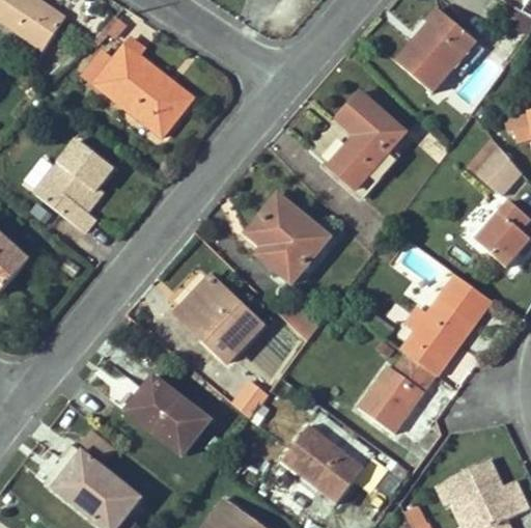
[(0,0),(0,19),(45,49),(66,17),(40,0),(0,0)]
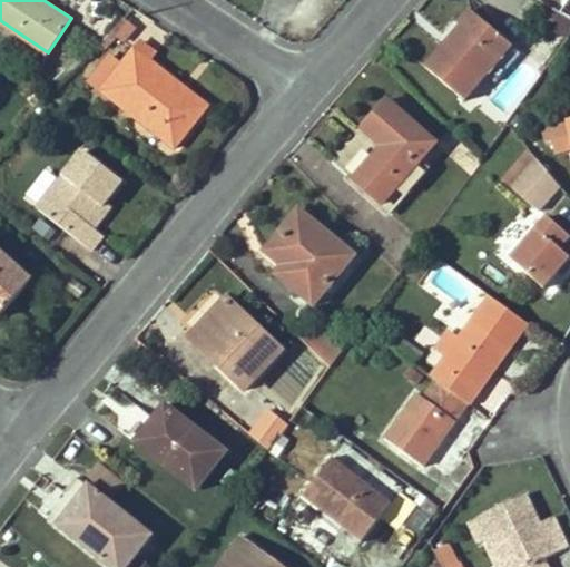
[(544,21),(569,36),(569,33),(569,13),(554,6),(544,21)]
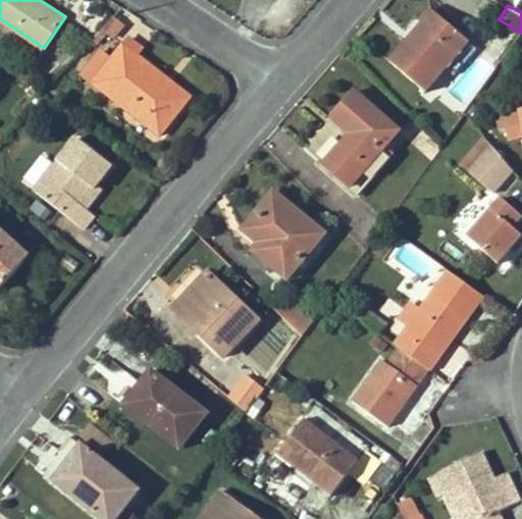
[(389,59),(426,90),(446,65),(469,39),(431,6),(420,19),(422,21),(389,59)]
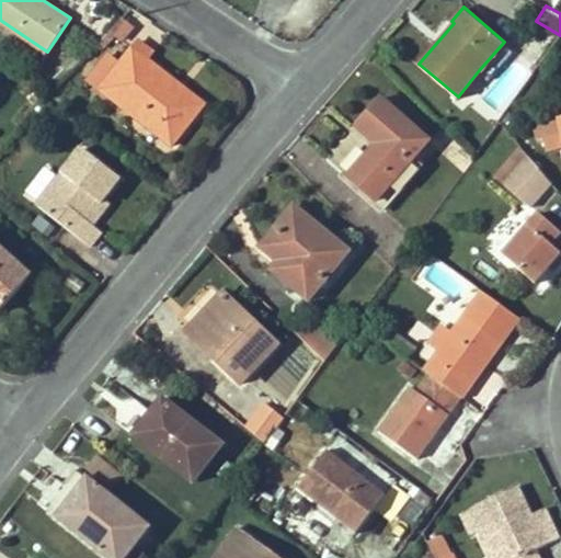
[(114,33),(122,38),(130,27),(124,22),(114,33)]
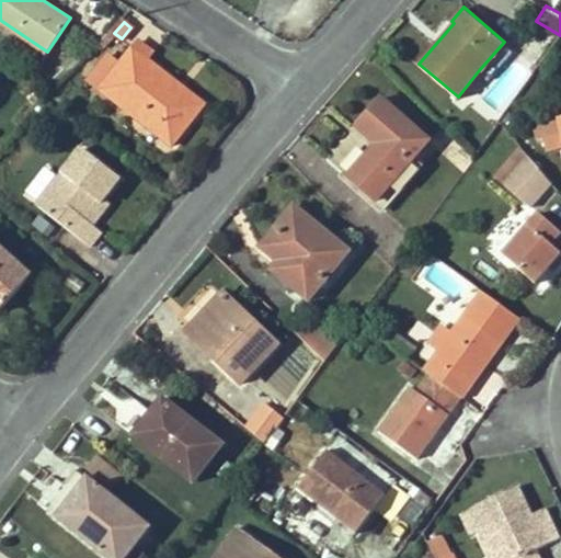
[(102,46),(114,33),(110,29),(96,42),(102,46)]
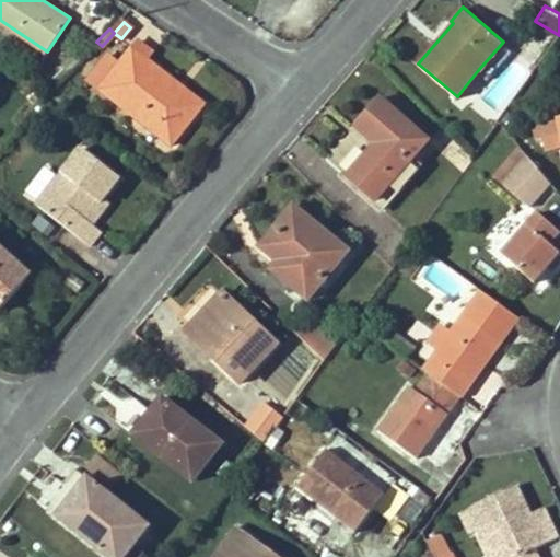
[(101,86),(172,143),(205,102),(148,56),(153,49),(139,38),(121,60),(101,86)]
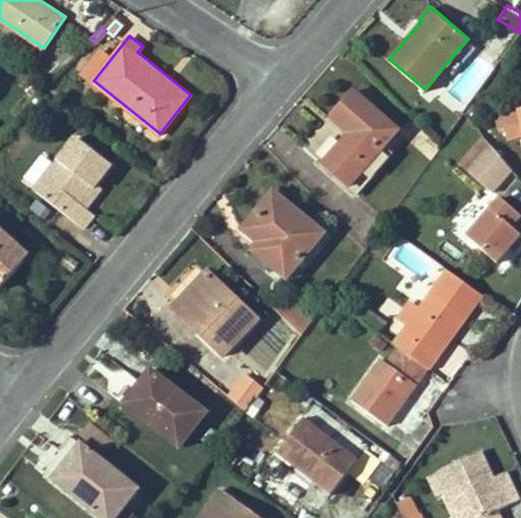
[(476,46),(468,39),(445,65),(454,72),(476,46)]
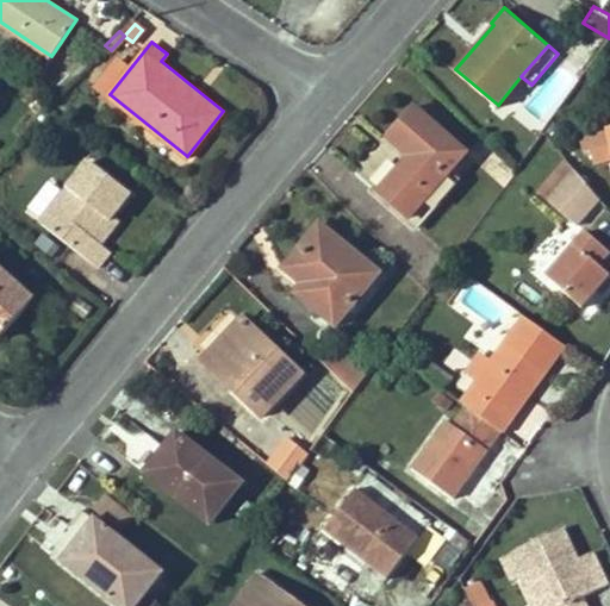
[(132,66),(119,55),(97,83),(110,94),(132,66)]
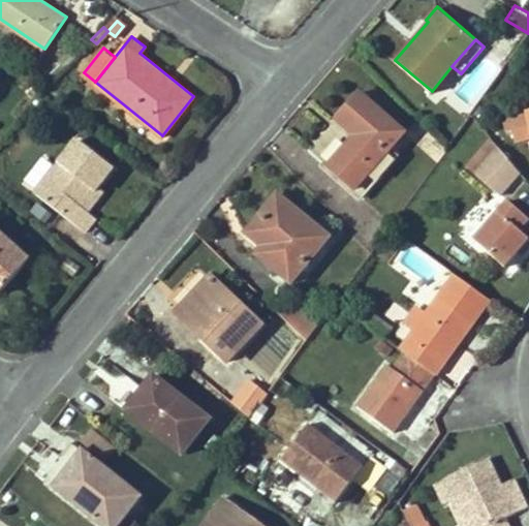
[(359,90),(310,148),(354,188),(406,131),(359,90)]
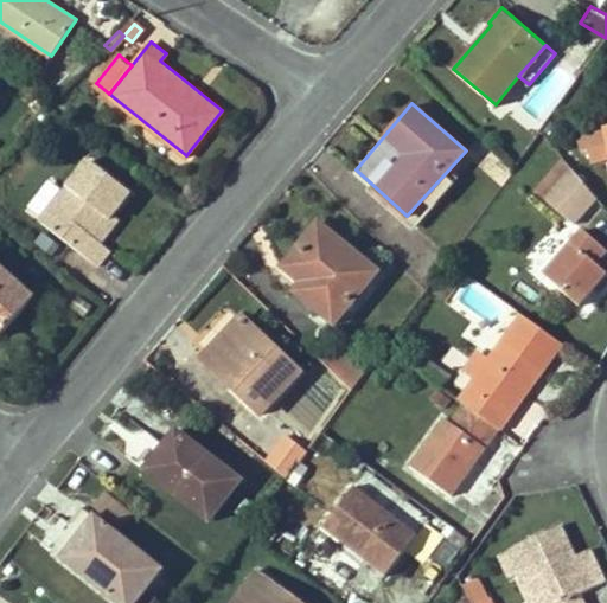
[(536,188),(547,197),(573,166),(563,155),(536,188)]
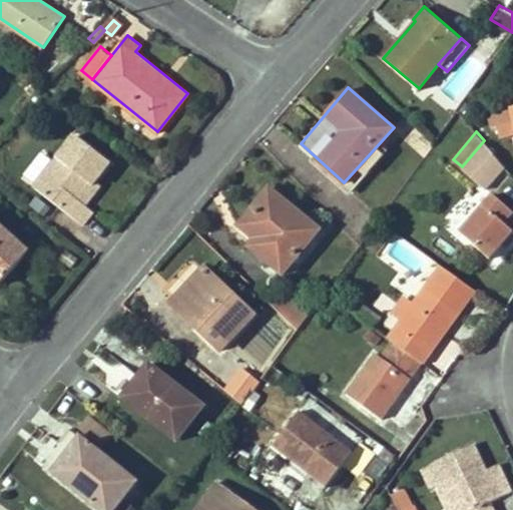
[(80,200),(95,181),(110,161),(75,134),(34,186),(82,223),(93,210),(84,203),(80,200)]
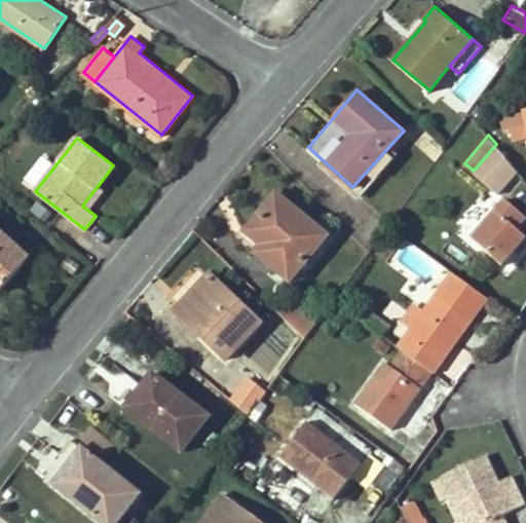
[(496,144),(474,171),(497,192),(518,170),(496,144)]
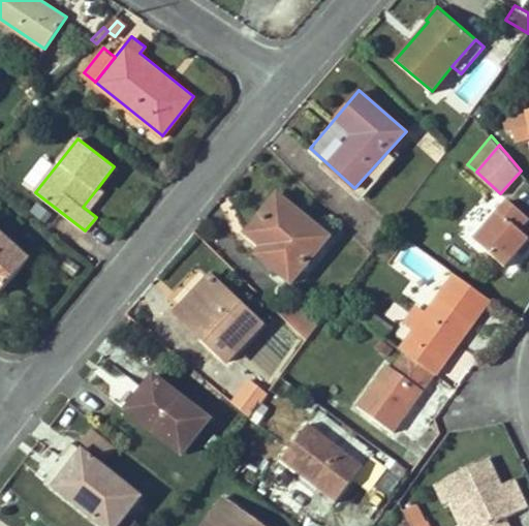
[(83,207),(87,210),(102,190),(98,187),(83,207)]
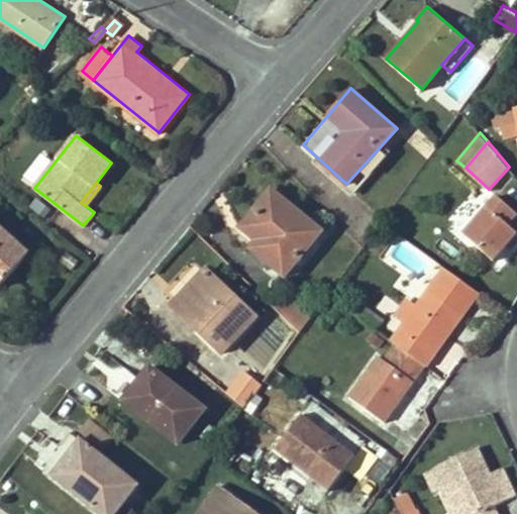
[(276,252),(269,262),(286,275),(322,228),(271,189),(241,226),(257,238),(276,252)]
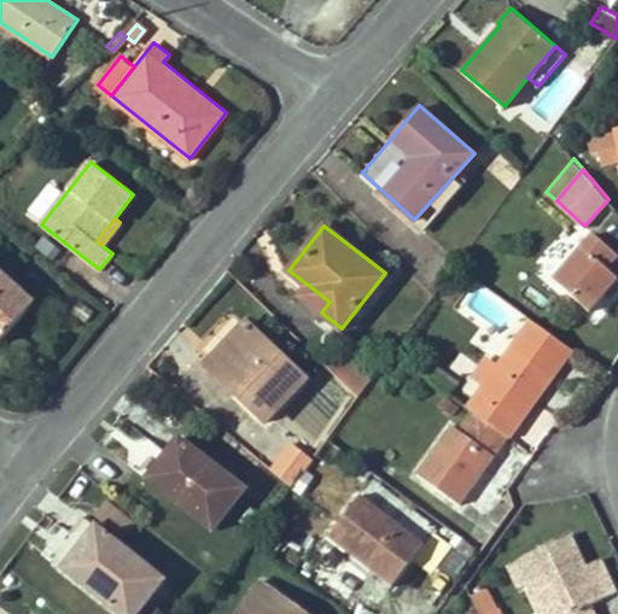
[(553,278),(590,310),(616,281),(617,282),(617,252),(594,232),(553,278)]
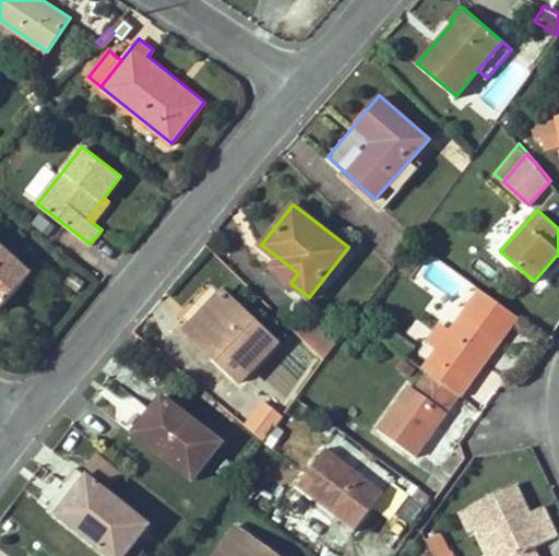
[(0,306),(32,272),(0,244),(0,306)]
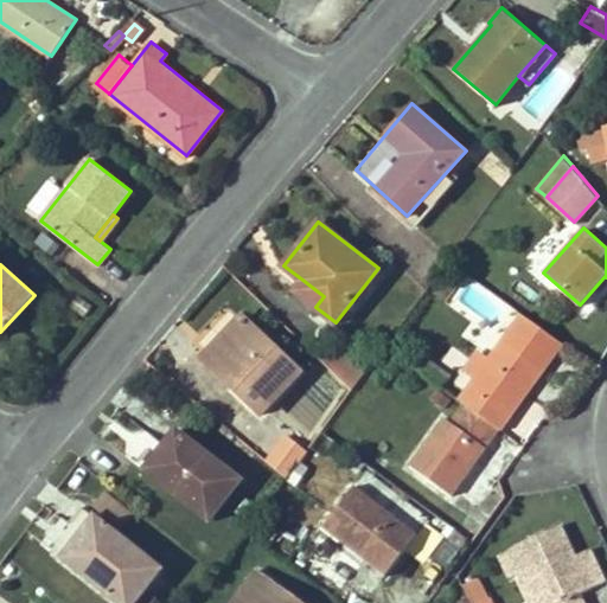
[(324,296),(302,280),(294,289),(315,307),(324,296)]
